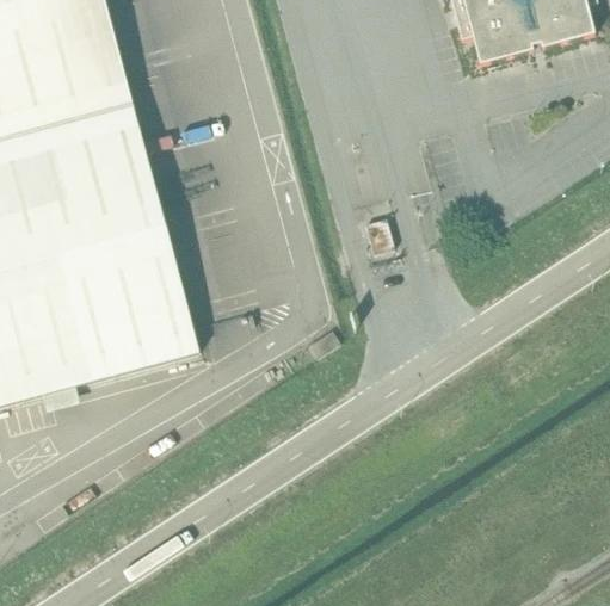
[(0,0),(0,406),(201,352),(105,0),(0,0)]
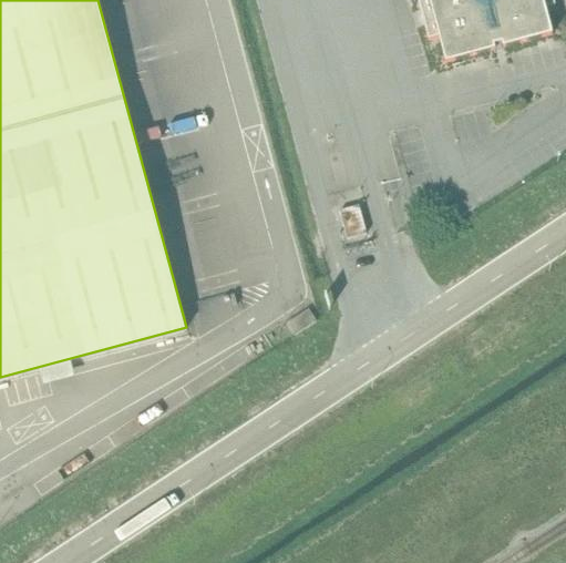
[(420,0),(430,36),(439,33),(446,60),(496,47),(494,42),(502,40),(503,44),(553,31),(546,4),(556,1),(556,0),(420,0)]
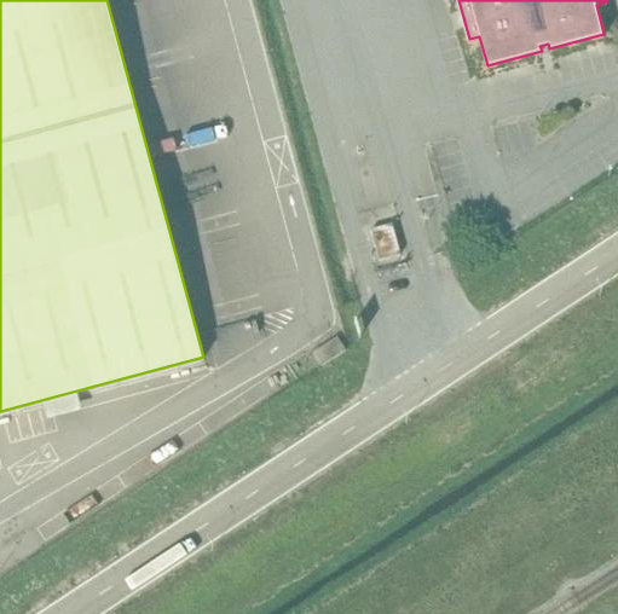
[(380,256),(402,252),(393,220),(371,226),(380,256)]
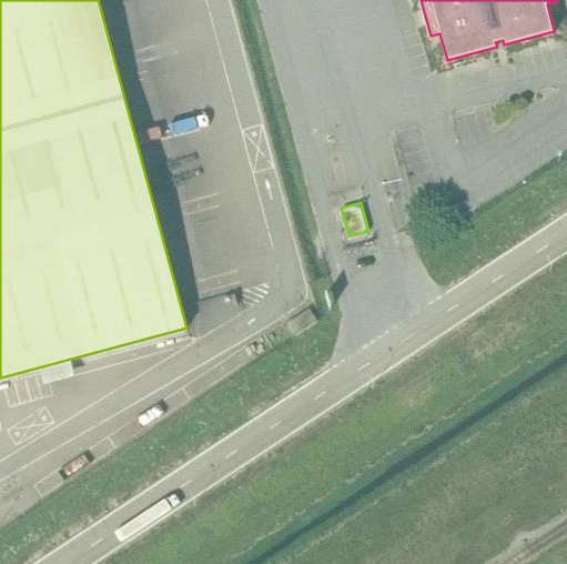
[(436,241),(451,232),(443,220),(428,229),(436,241)]
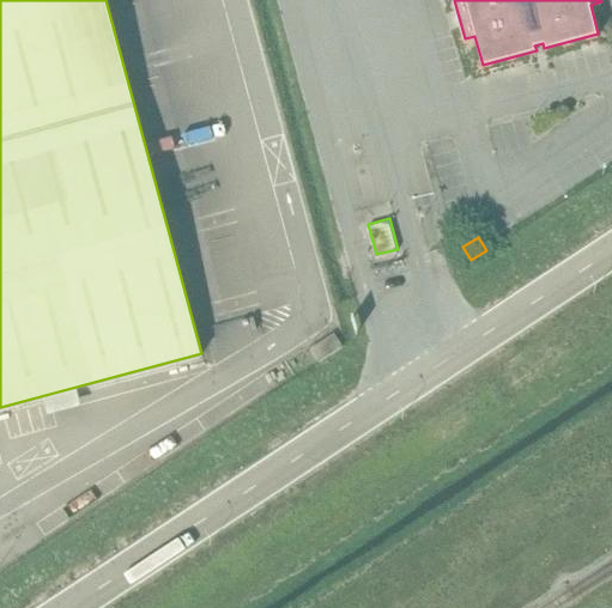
[(98,383),(66,391),(70,406),(102,397),(98,383)]
